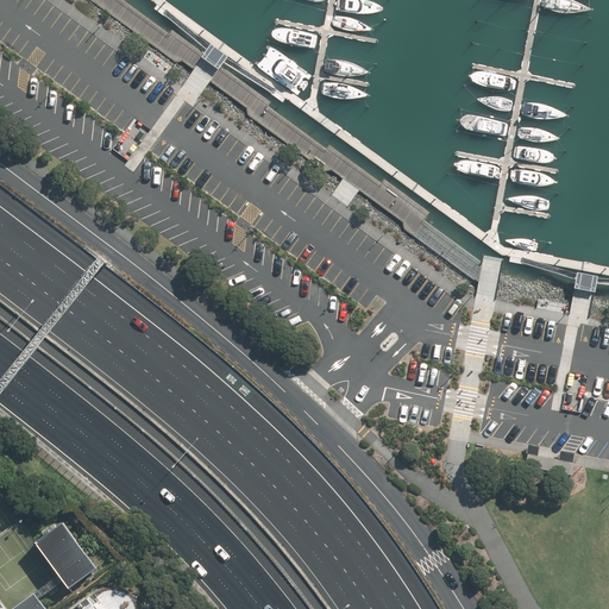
[(207,50),(201,57),(219,69),(223,63),(225,61),(226,58),(209,46),(208,48),(207,50)]
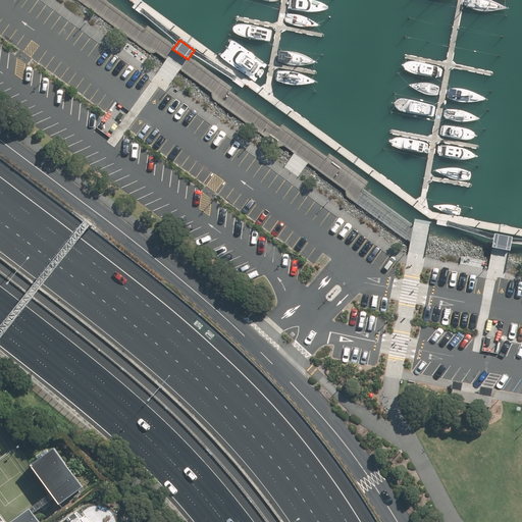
[(492,239),(491,246),(509,250),(511,243),(511,241),(511,238),(512,236),(493,232),(493,235),(492,237),(492,239)]
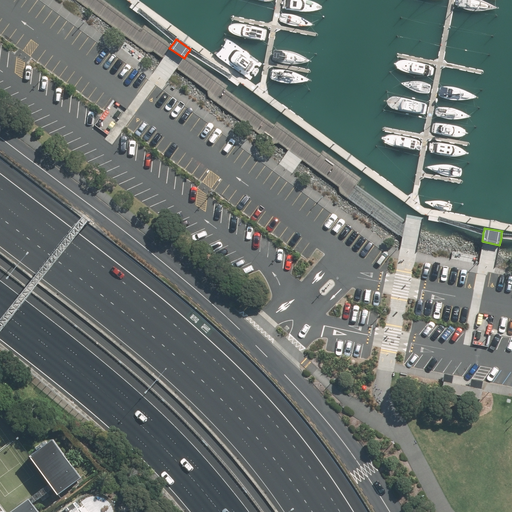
[(480,388),(445,381),(442,391),(477,398),(480,388)]
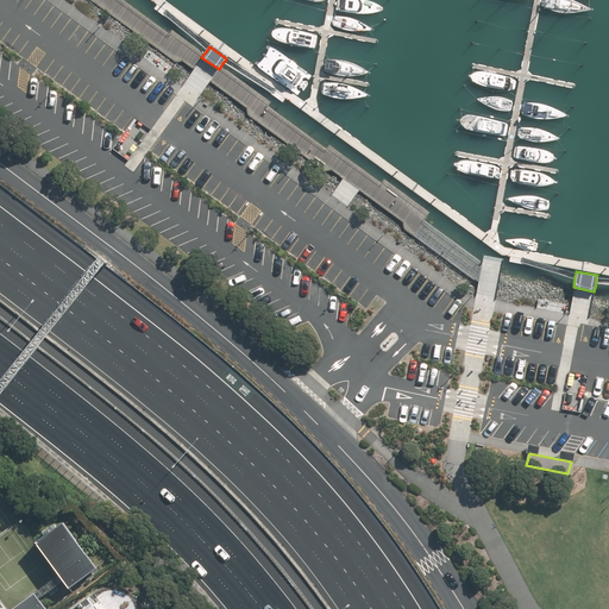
[(71,594),(99,573),(67,528),(39,547),(61,578),(16,608),(8,608),(0,597),(0,608),(44,608),(42,604),(67,586),(71,594)]
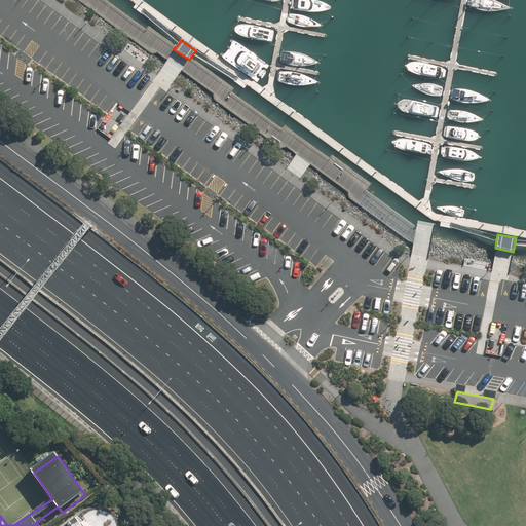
[(81,525),(75,517),(63,525),(81,525)]
